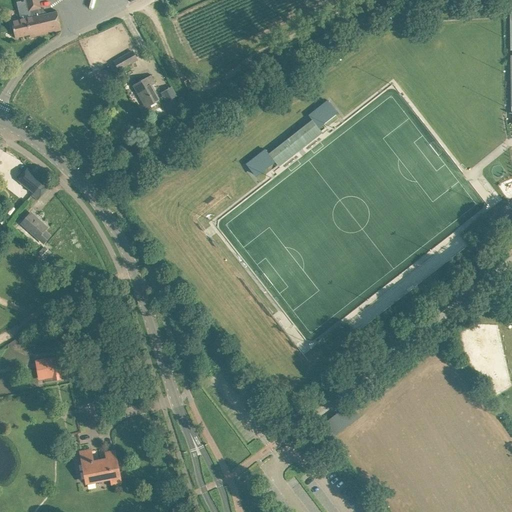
[(10,20),(8,21),(9,22),(11,30),(13,30),(15,38),(30,35),(30,37),(61,30),(57,12),(40,16),(39,9),(31,11),(33,18),(20,21),(19,18),(10,20)]
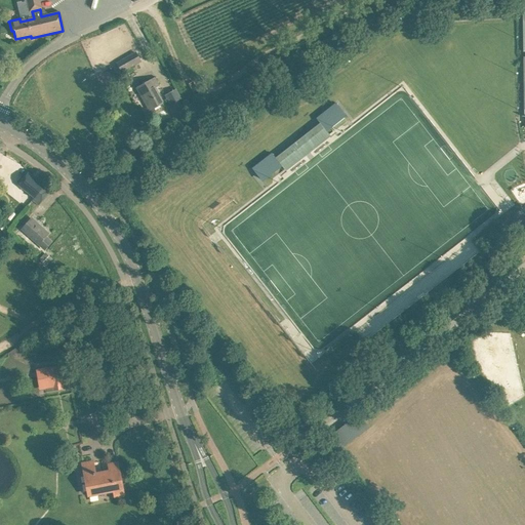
[(135,53),(119,63),(118,64),(122,72),(140,62),(135,53)]
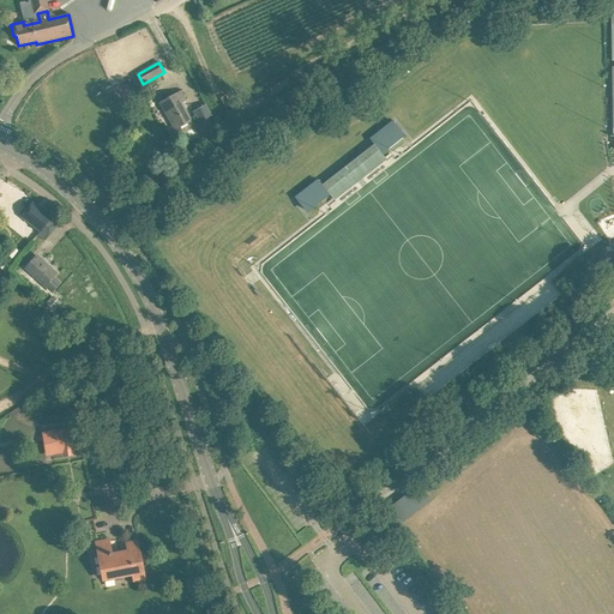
[(181,90),(158,103),(174,131),(176,130),(180,134),(194,126),(191,120),(192,119),(182,102),(186,101),(181,90)]
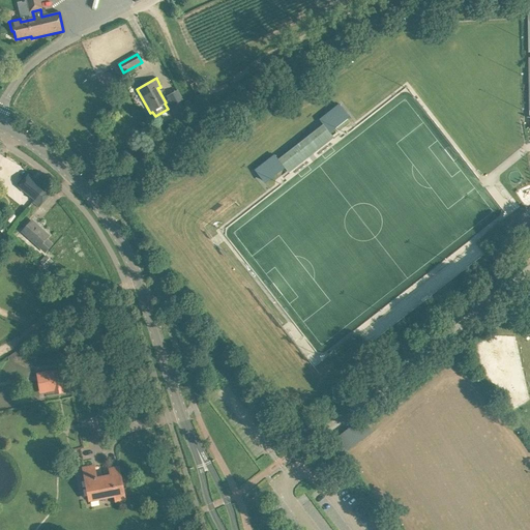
[(180,100),(169,107),(180,126),(190,120),(180,100)]
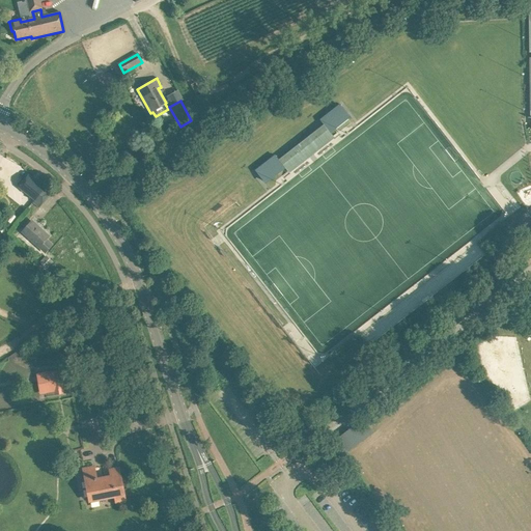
[(324,124),(303,140),(309,147),(314,155),(335,139),(335,138),(339,135),(338,132),(333,136),(328,130),(347,115),(341,106),(342,106),(341,105),(320,121),(320,122),(322,121),(324,124)]
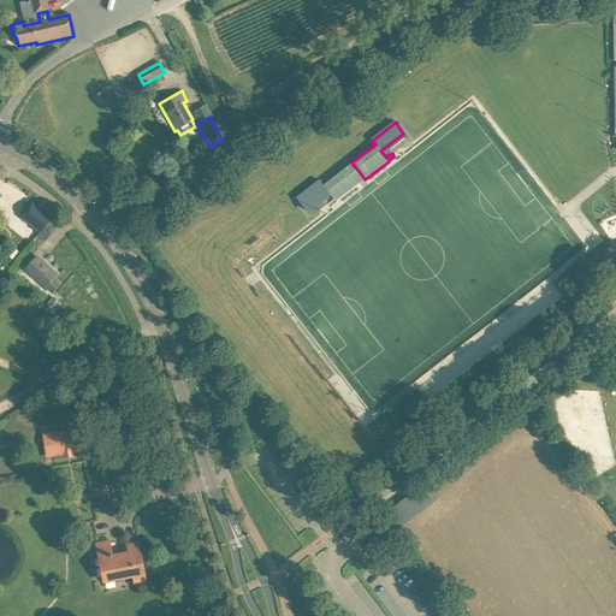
[(320,181),(296,200),(296,201),(297,200),(304,209),(327,193),(333,199),(327,203),(330,206),(336,201),(336,202),(360,184),(354,176),(347,166),(323,185),(320,182),(321,182),(320,181)]
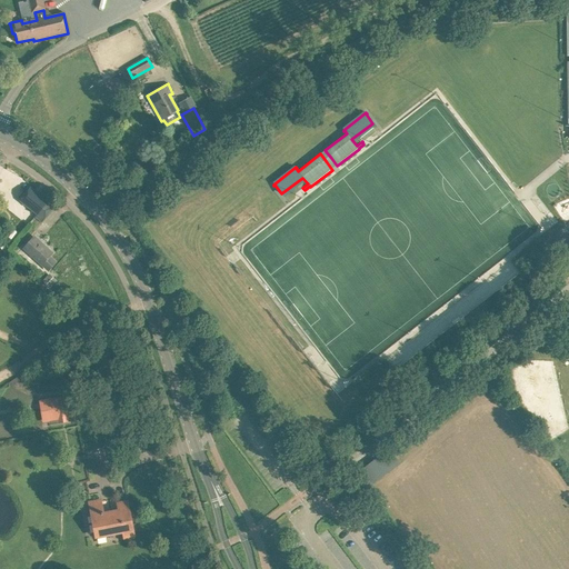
[(37,215),(47,201),(30,188),(20,201),(37,215)]
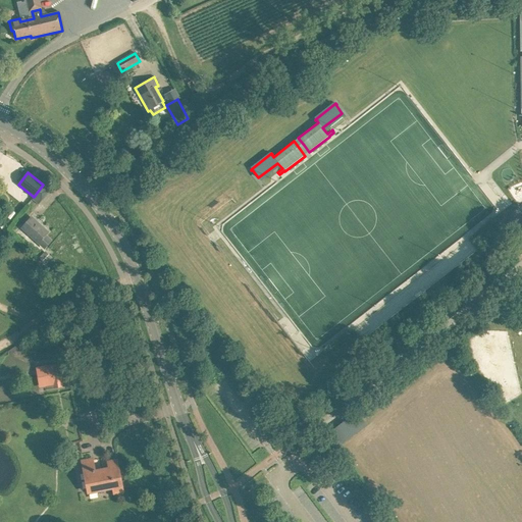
[(43,185),(34,197),(32,199),(38,204),(50,190),(43,185)]
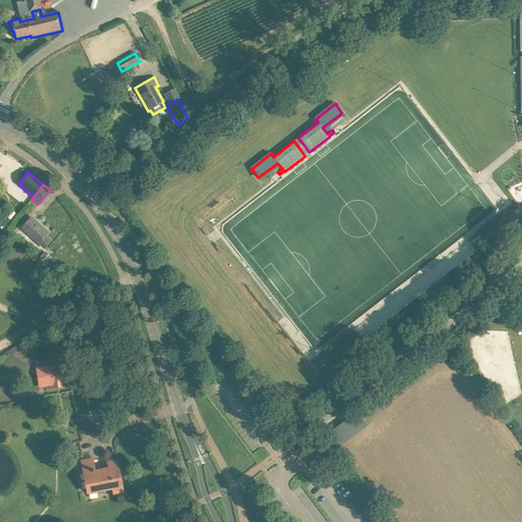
[(45,236),(46,235),(47,232),(31,217),(21,227),(45,248),(51,241),(45,236)]
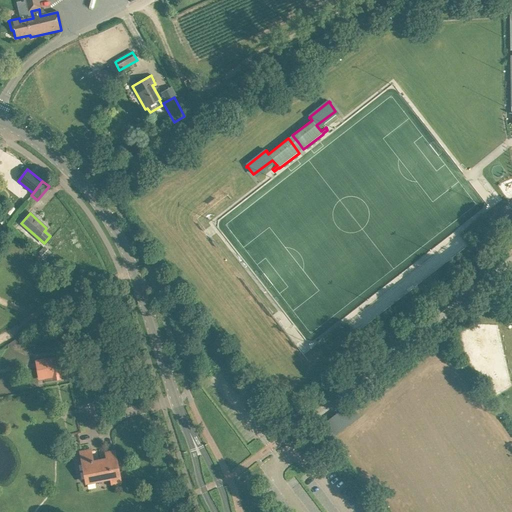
[(45,247),(38,253),(45,259),(51,253),(45,247)]
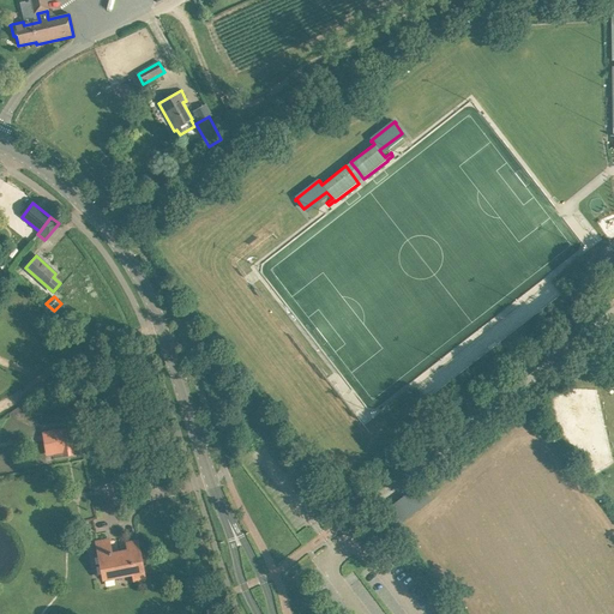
[(79,426),(50,431),(54,455),(83,451),(79,426)]
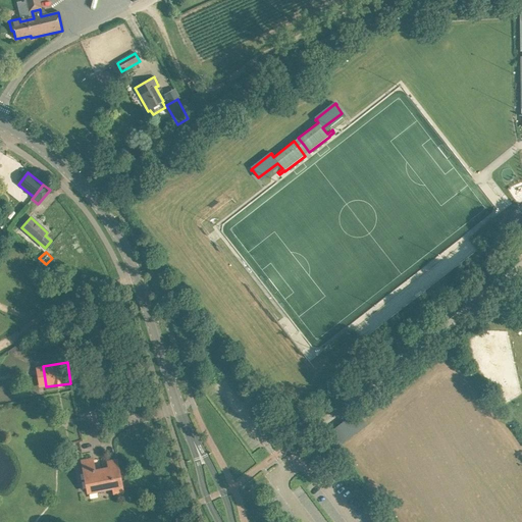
[(367,424),(360,416),(357,411),(324,436),(334,450),(367,424)]
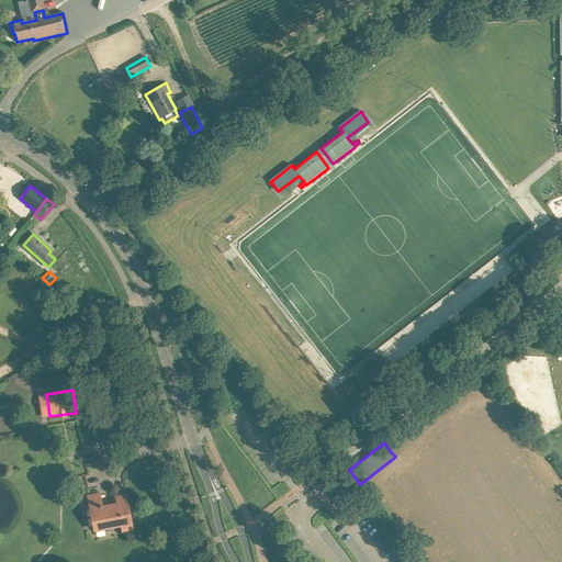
[(90,496),(89,497),(94,529),(104,527),(104,528),(112,527),(121,525),(123,534),(133,531),(125,496),(116,497),(117,505),(102,508),(99,494),(90,496)]
